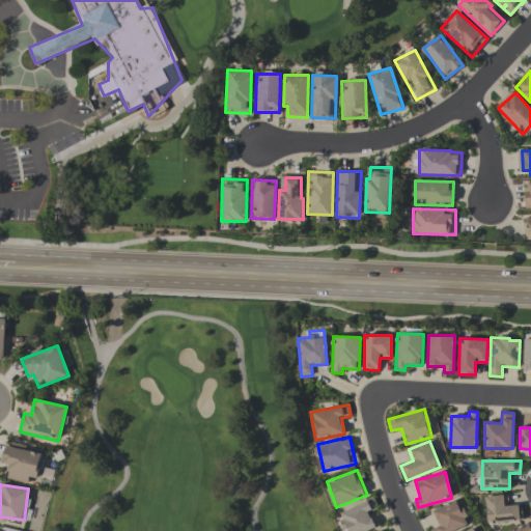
[(486,522),(523,521),(522,505),(507,505),(507,495),(485,496),(486,522)]
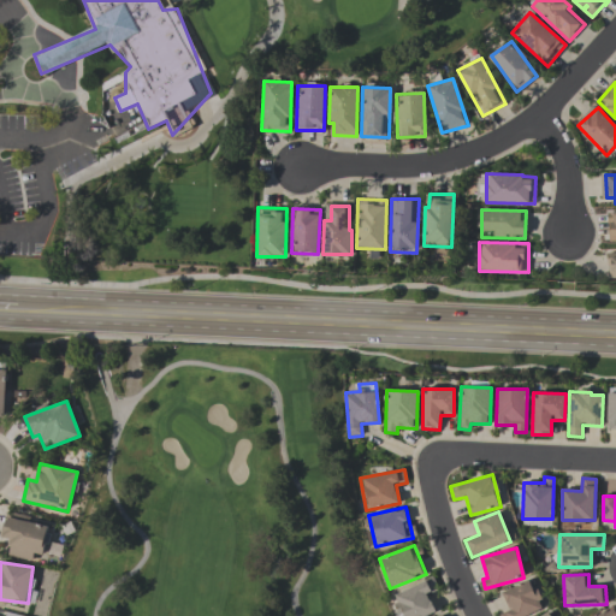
[(428,593),(437,590),(432,578),(392,594),(401,615),(426,615),(437,612),(428,593)]
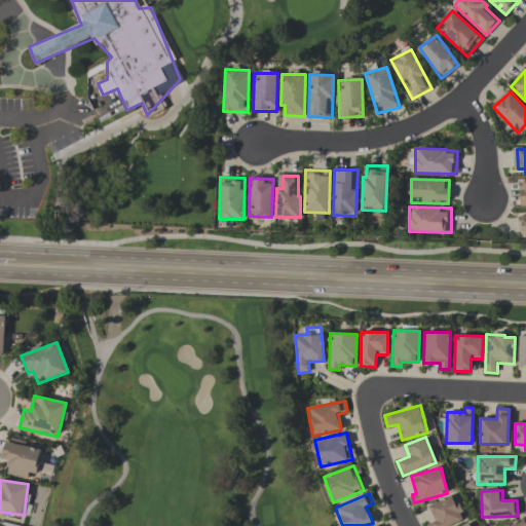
[(425,525),(450,525),(463,520),(452,495),(428,505),(436,521),(425,525)]
